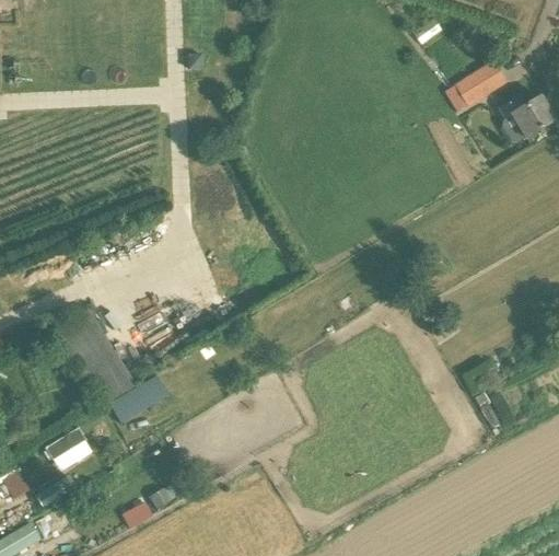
[(201,51),(186,53),(187,68),(201,67),(201,51)]
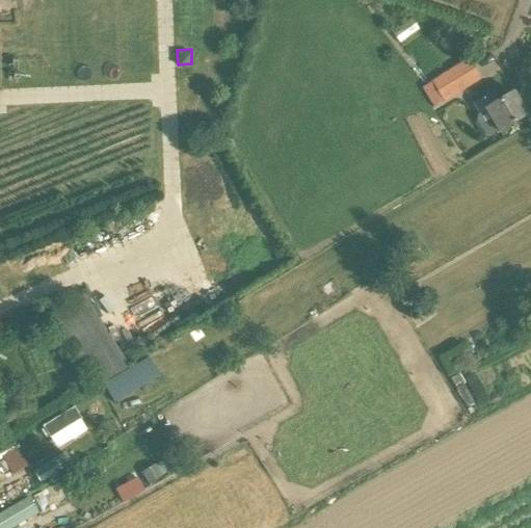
[(467,59),(446,73),(431,81),(443,100),(457,91),(479,78),(467,59)]
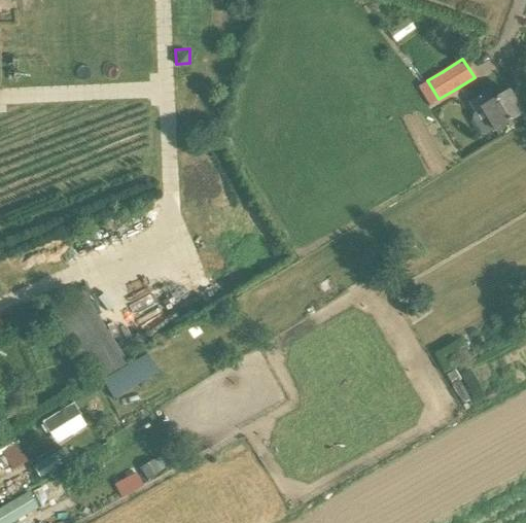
[(509,91),(493,99),(488,90),(470,101),(477,112),(482,109),(494,130),(522,113),(509,91)]
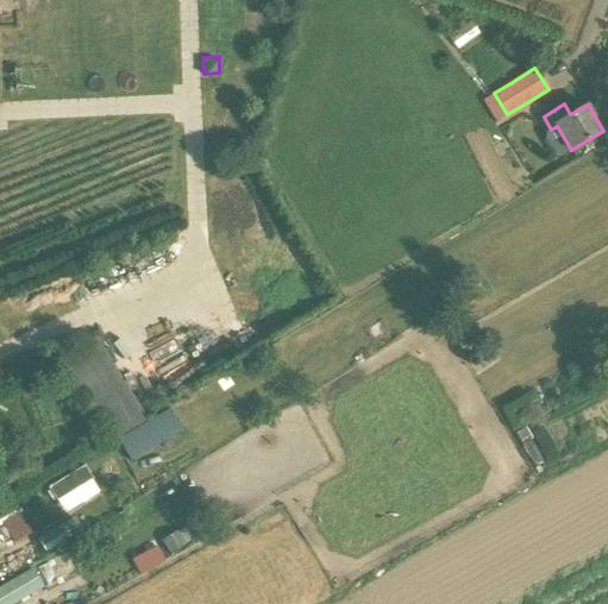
[(459,283),(468,297),(482,289),(475,275),(459,283)]
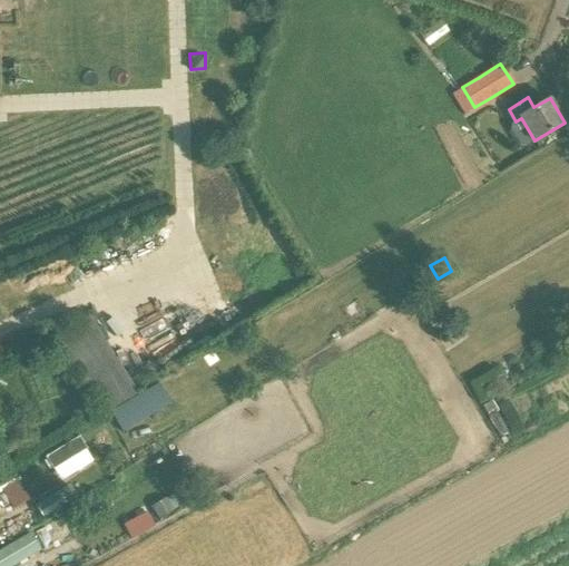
[(87,313),(57,334),(104,410),(135,390),(87,313)]
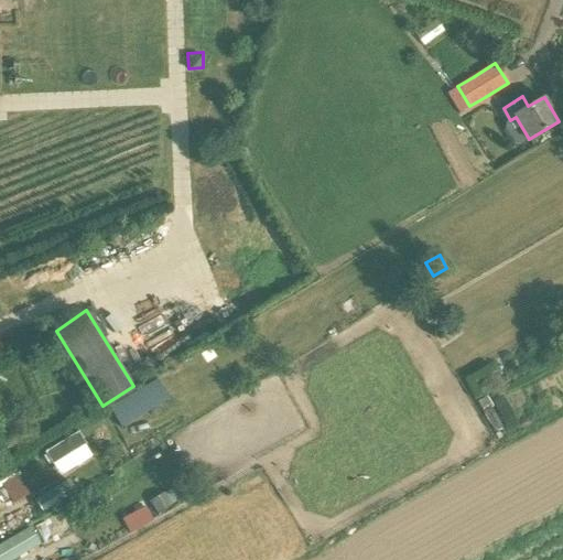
[(129,417),(121,404),(106,411),(115,424),(129,417)]
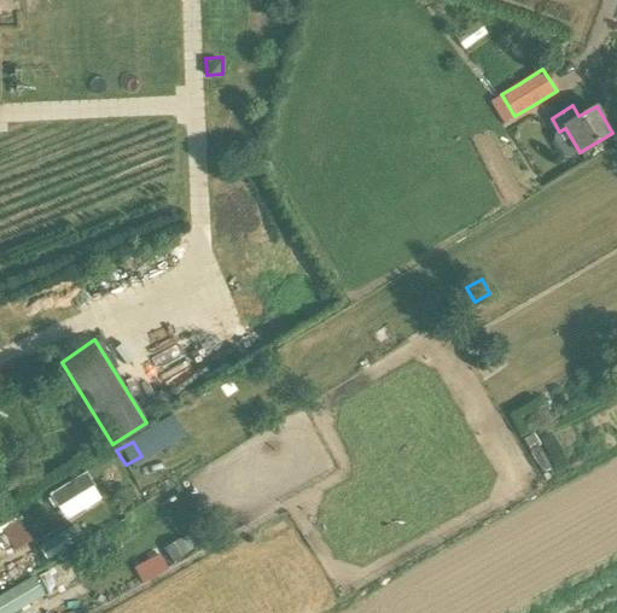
[(537,443),(529,449),(541,471),(551,465),(537,443)]
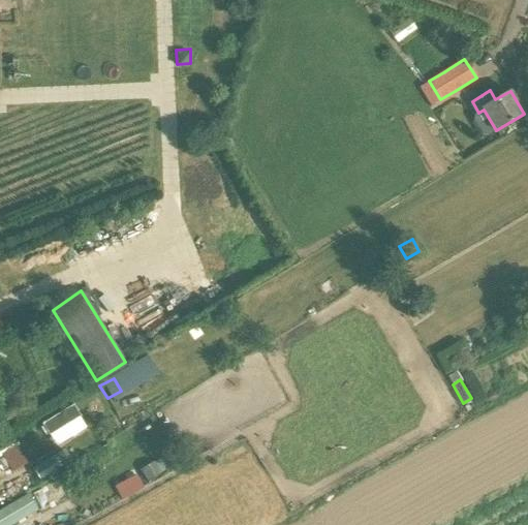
[(41,422),(49,433),(63,424),(80,413),(73,403),(41,422)]
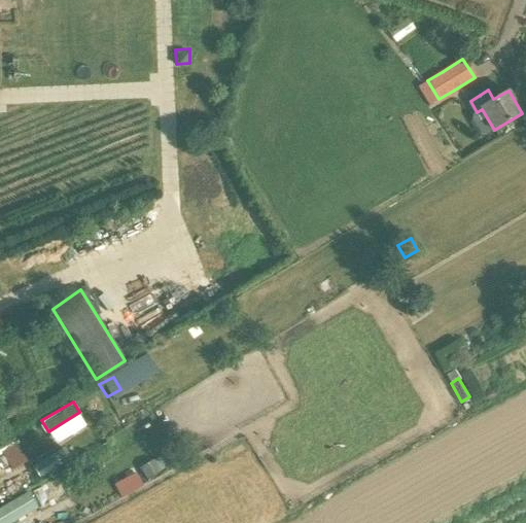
[(15,441),(0,450),(11,467),(27,458),(15,441)]
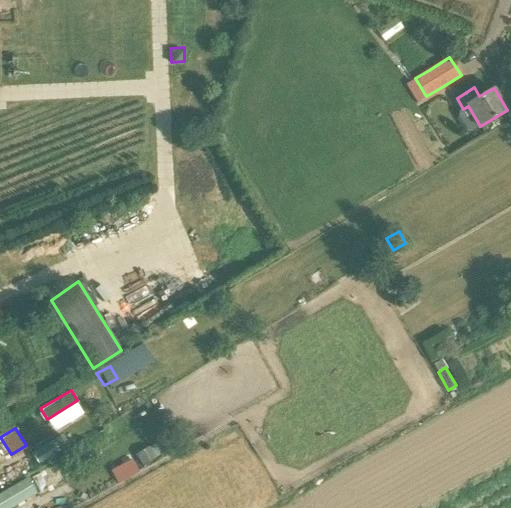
[(61,433),(31,451),(38,463),(68,444),(61,433)]
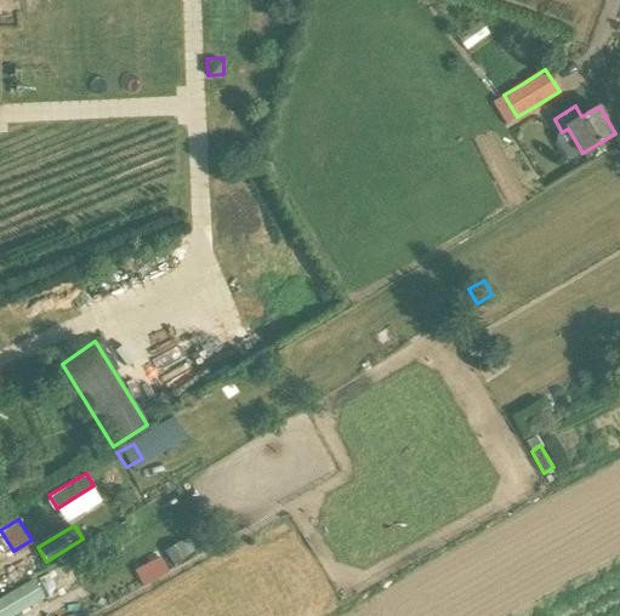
[(0,615),(4,615),(43,593),(30,576),(0,593),(0,615)]
